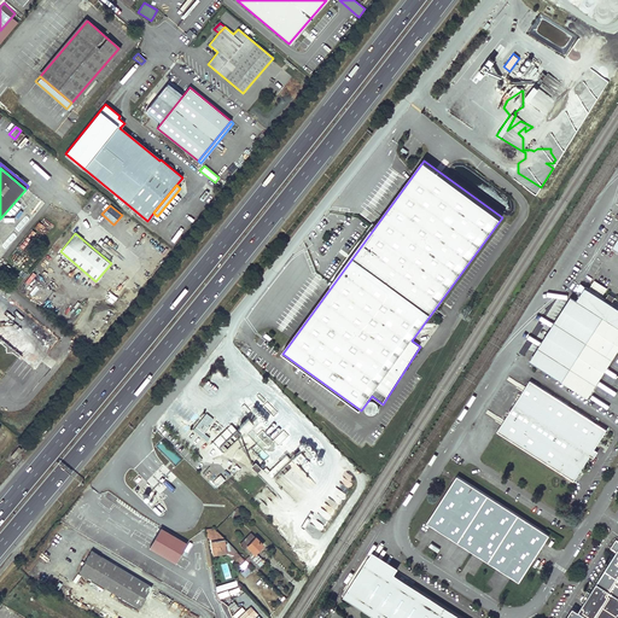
[(617,350),(617,308),(586,287),(536,365),(588,397),(617,350)]
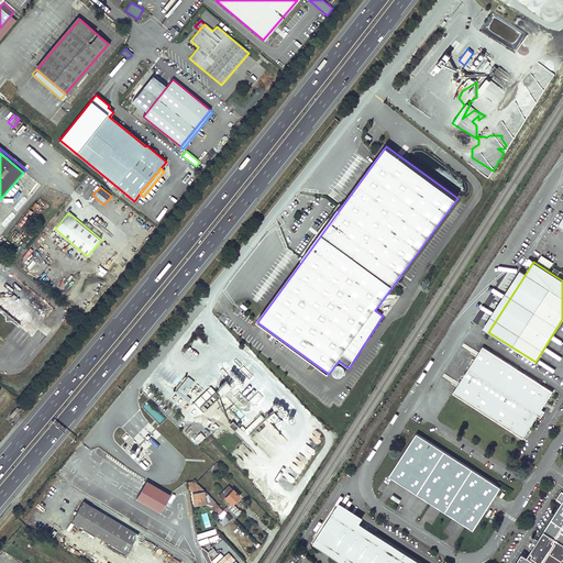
[(103,264),(99,269),(105,274),(109,268),(103,264)]
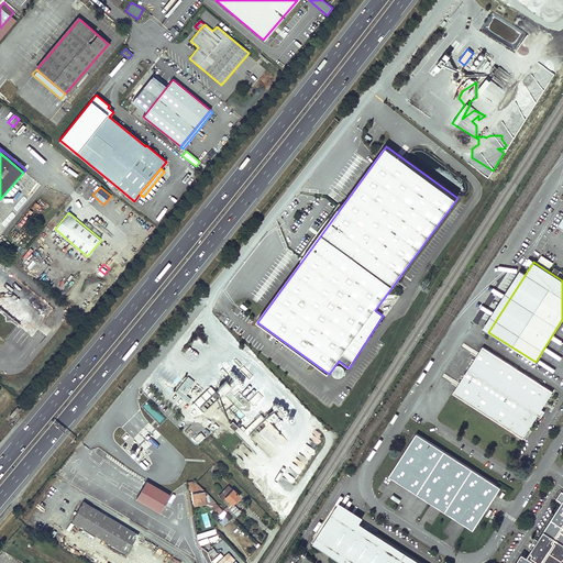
[(0,308),(32,335),(54,309),(0,265),(0,308)]
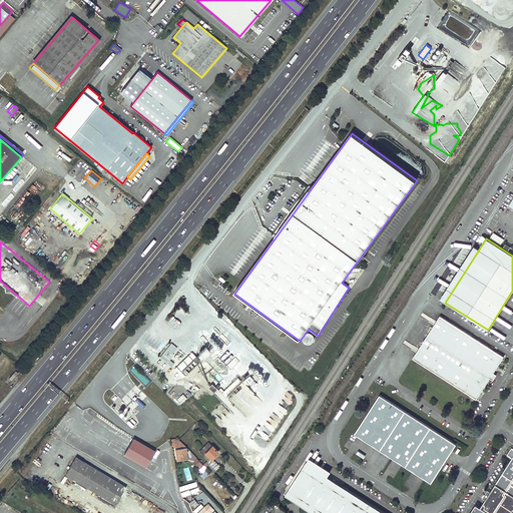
[(28,307),(29,306),(0,281),(0,285),(4,288),(5,293),(10,293),(23,303),(23,308),(28,307)]
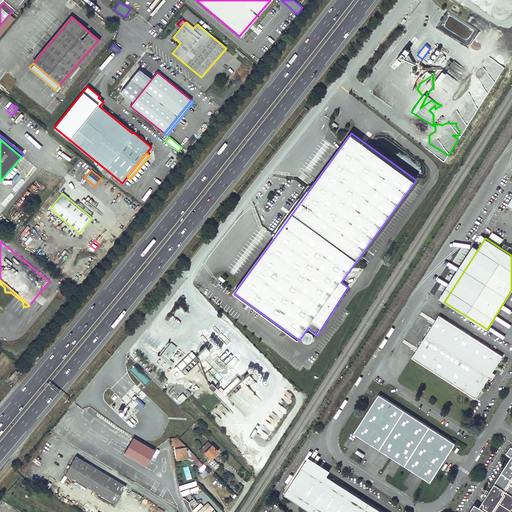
[(503,356),(439,315),(412,358),(475,399),(503,356)]
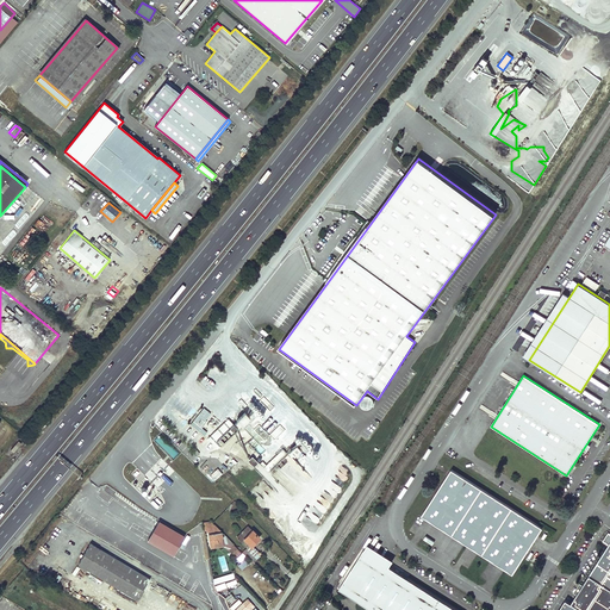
[(263,416),(269,411),(260,400),(254,405),(263,416)]
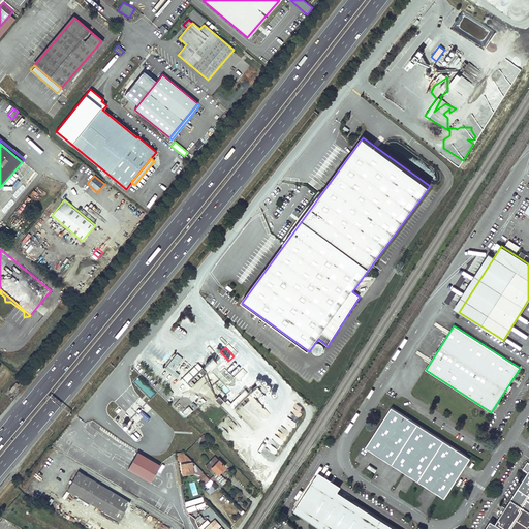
[(175,352),(164,368),(178,377),(179,374),(175,371),(183,359),(175,352)]
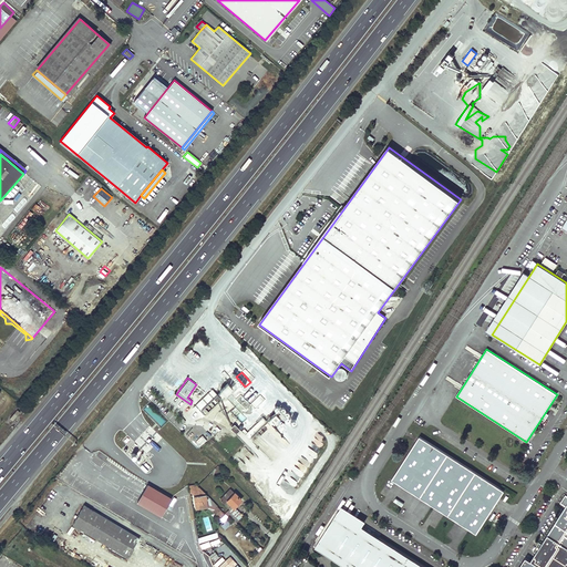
[(169,385),(174,391),(182,383),(177,379),(169,385)]
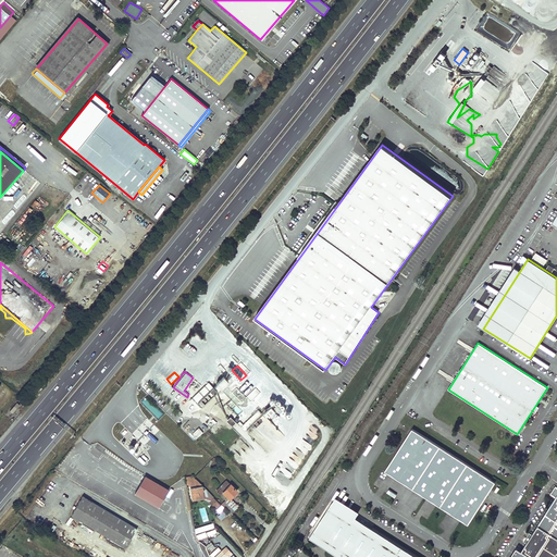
[(302,384),(310,391),(314,385),(307,379),(302,384)]
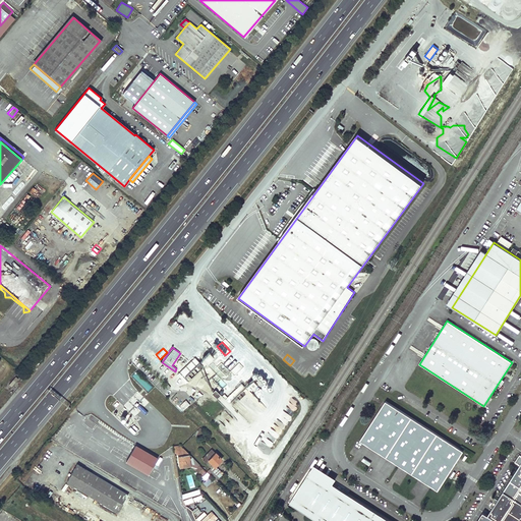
[(182,378),(198,362),(194,357),(176,375),(158,357),(152,364),(168,381),(174,388),(183,379),(182,378)]
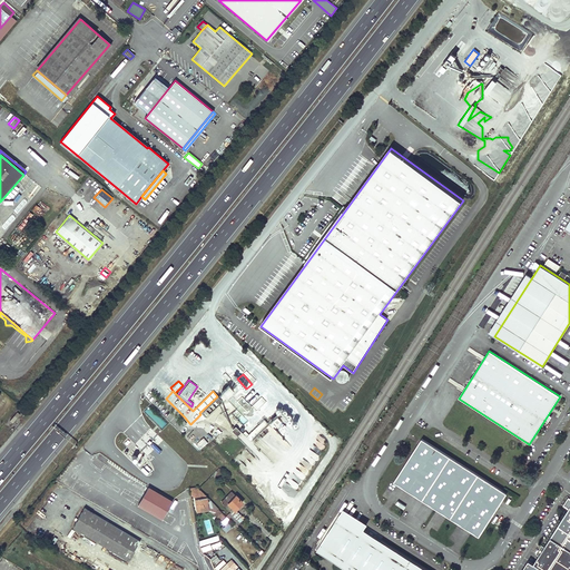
[(161,429),(167,423),(148,405),(143,412),(161,429)]
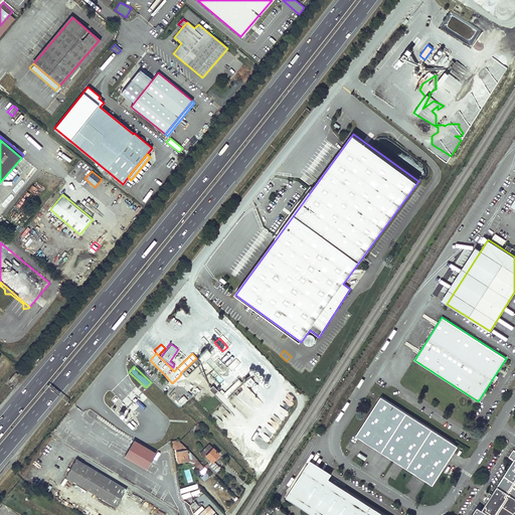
[(244,385),(260,376),(253,366),(248,370),(251,374),(242,380),(244,385)]
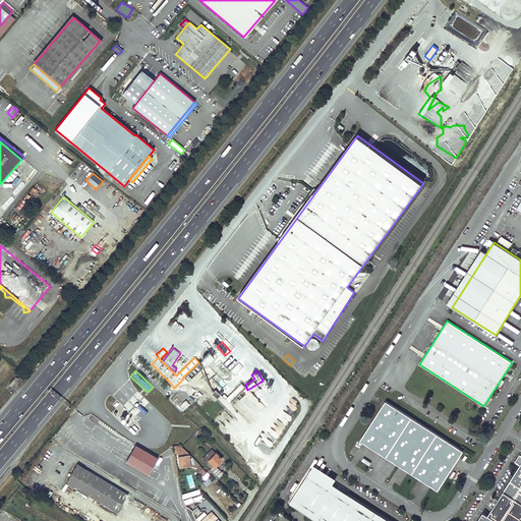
[(463,451),(386,401),(360,441),(438,490),(463,451)]
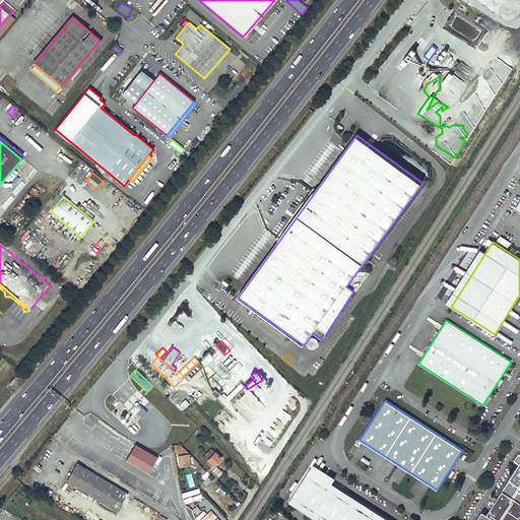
[(147,474),(157,457),(134,444),(124,461),(147,474)]
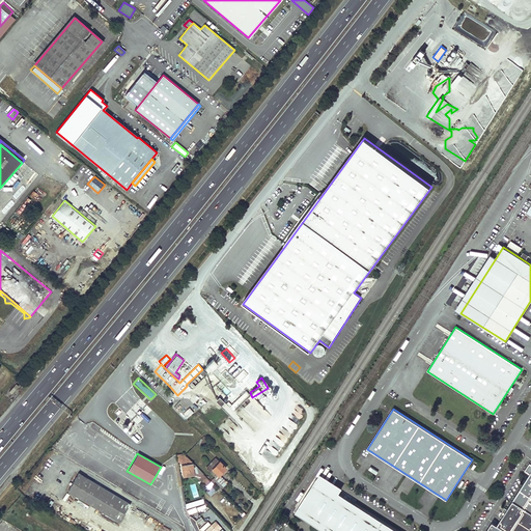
[(192,463),(183,453),(176,454),(177,460),(182,465),(184,475),(194,473),(192,463)]
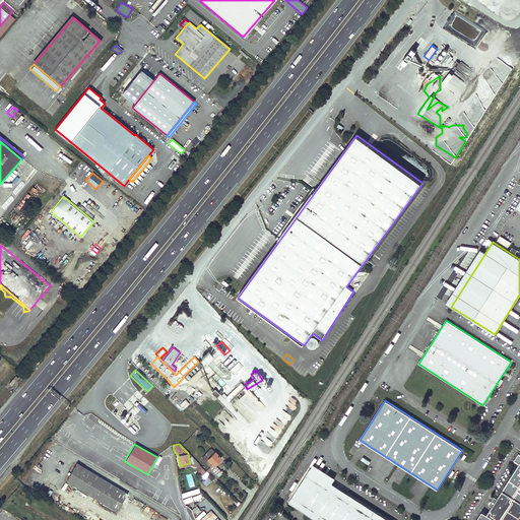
[(221,458),(211,448),(201,458),(210,467),(213,465),(214,465),(221,458)]
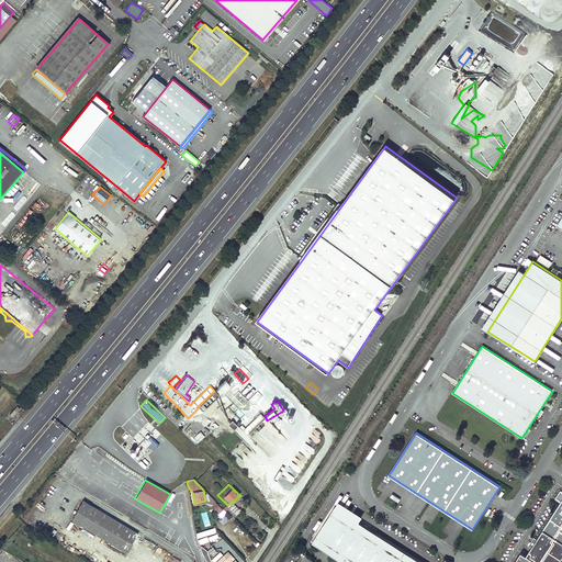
[(97,508),(83,501),(71,519),(126,552),(137,534),(113,519),(97,508)]
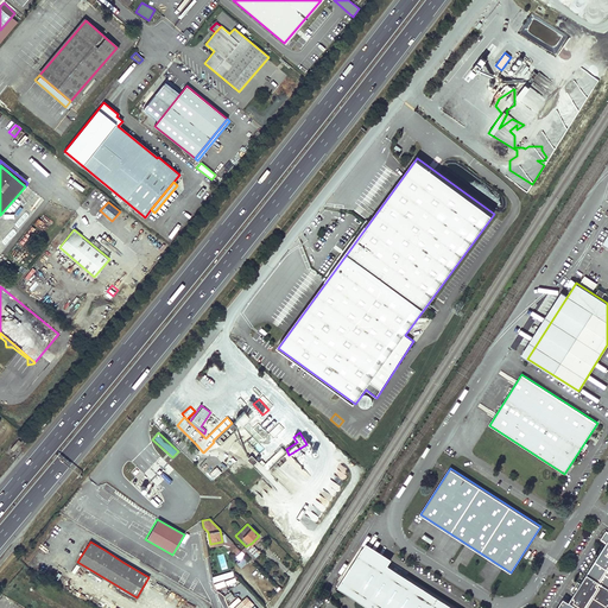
[(575,593),(569,601),(578,607),(607,607),(607,542),(580,584),(575,593)]
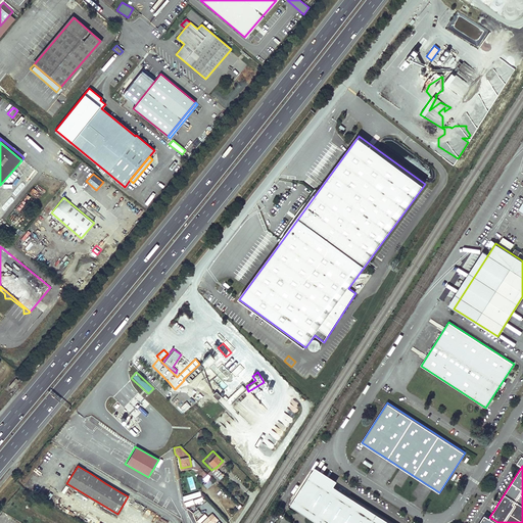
[(217,469),(212,473),(220,479),(224,475),(217,469)]
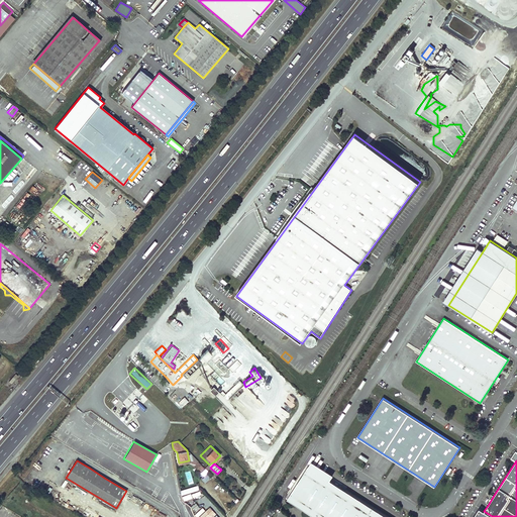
[(90,466),(89,468),(104,478),(106,475),(90,466)]
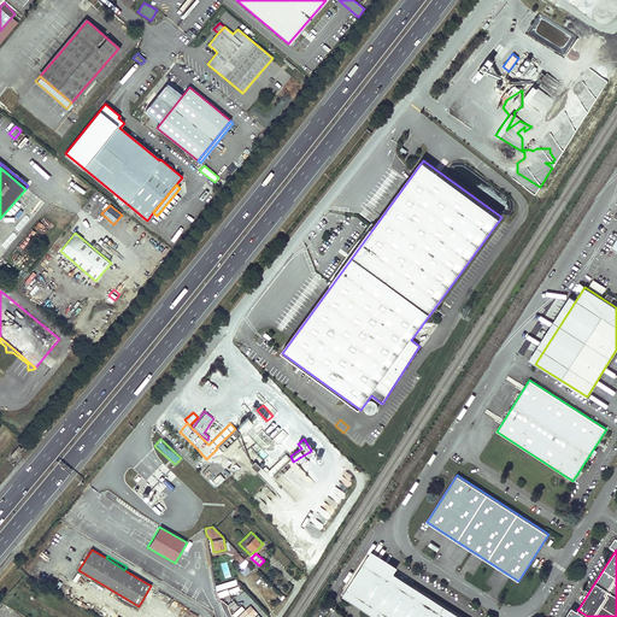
[(462,616),(369,557),(344,595),(376,616),(462,616)]
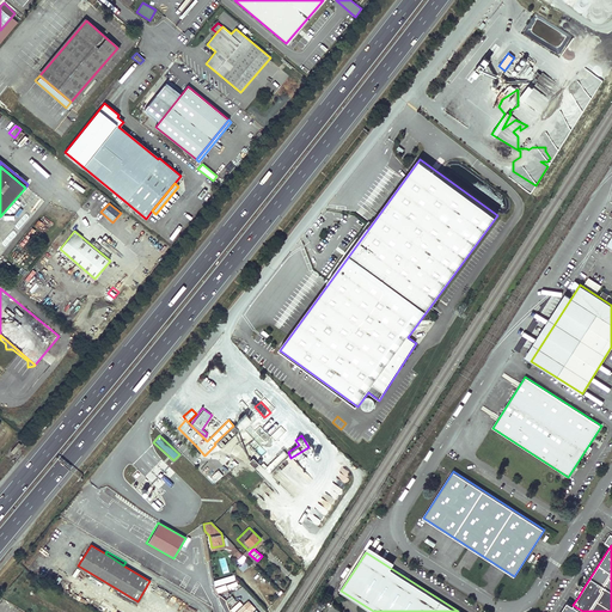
[(215,592),(239,587),(237,575),(213,580),(215,592)]
